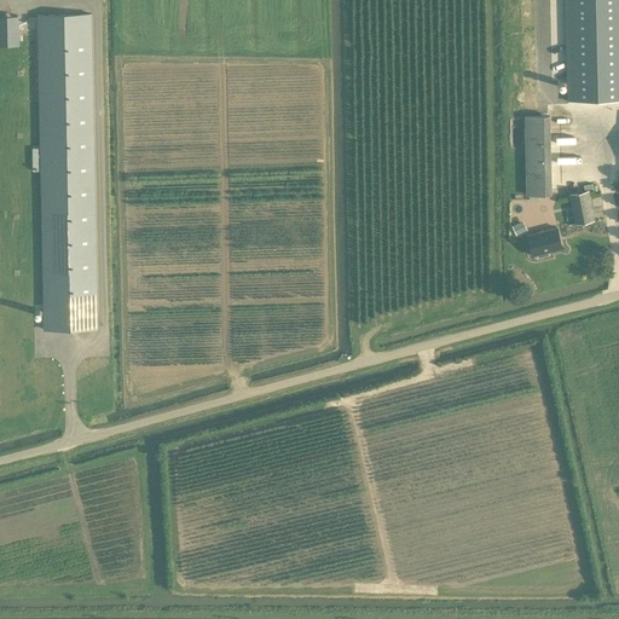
[(618,0),(566,0),(567,100),(618,99),(618,0)]
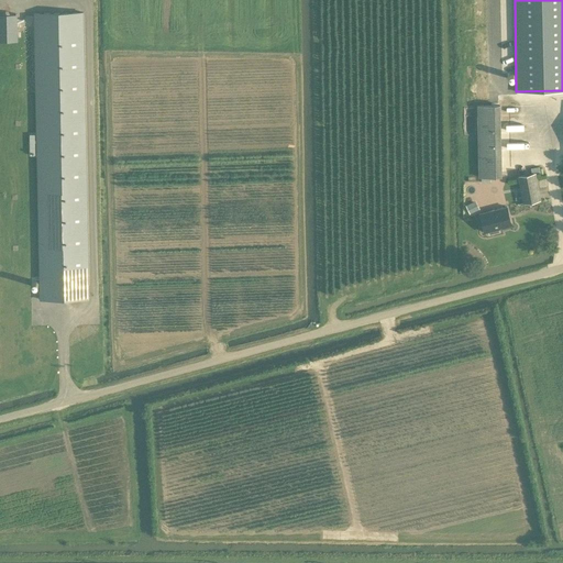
[(89,287),(88,287),(83,12),(34,13),(40,299),(89,298),(89,287)]
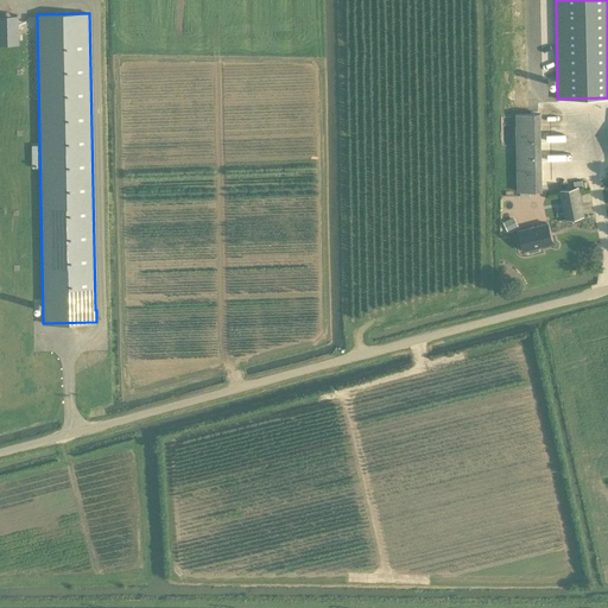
[(0,43),(18,44),(18,35),(18,16),(0,14),(0,43)]
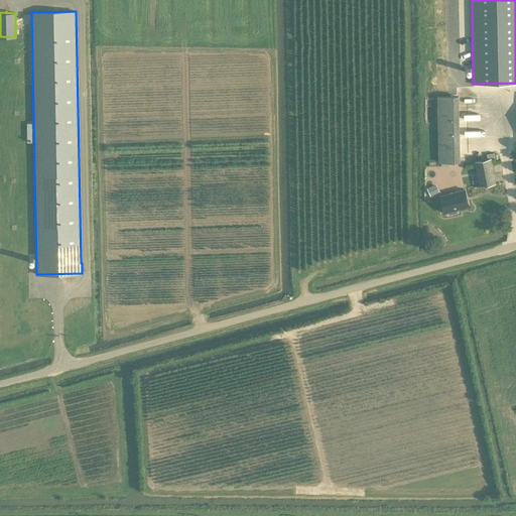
[(459,97),(436,98),(438,162),(440,162),(440,168),(449,168),(449,162),(460,162),(459,97)]
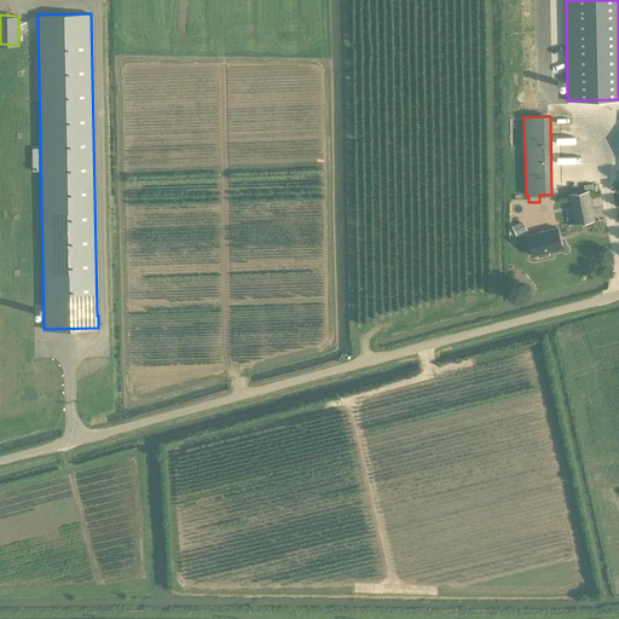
[(595,220),(589,190),(570,194),(574,224),(595,220)]
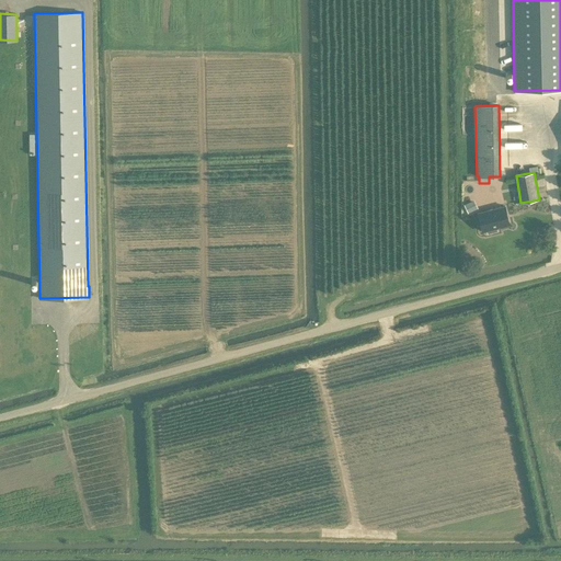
[(464,204),(468,213),(478,207),(474,199),(464,204)]
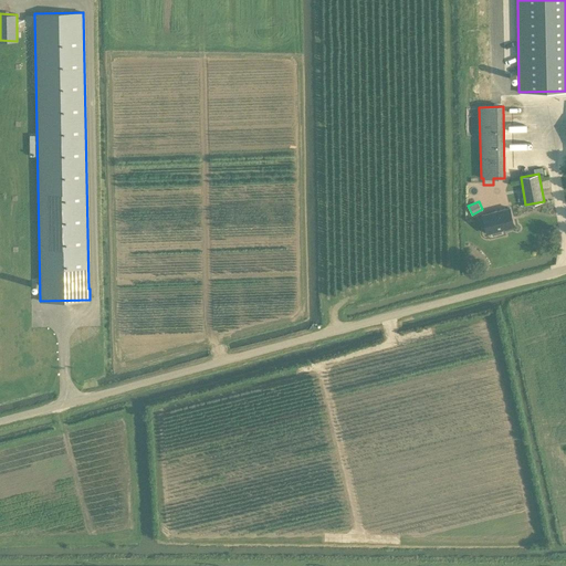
[(509,208),(482,215),(486,233),(491,232),(492,236),(502,233),(501,230),(514,227),(509,208)]
